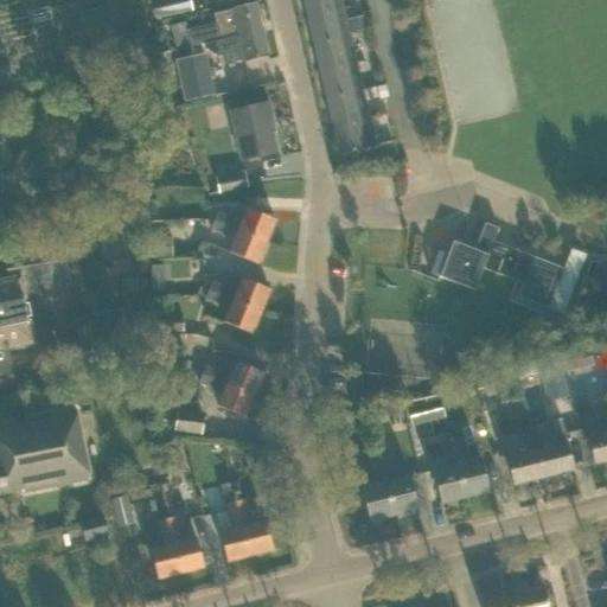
[(161,0),(149,2),(154,20),(192,12),(189,0),(161,0)]
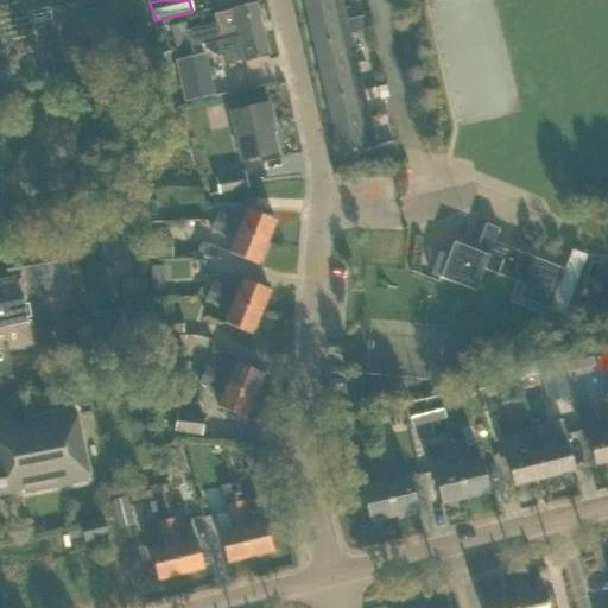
[(343,8),(341,0),(303,0),(308,18),(343,8)]
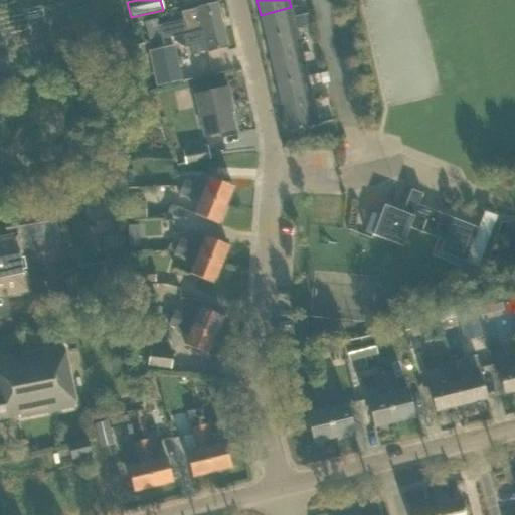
[(161,40),(202,30),(222,26),(217,4),(196,9),(196,10),(182,13),(183,19),(158,25),(161,40)]
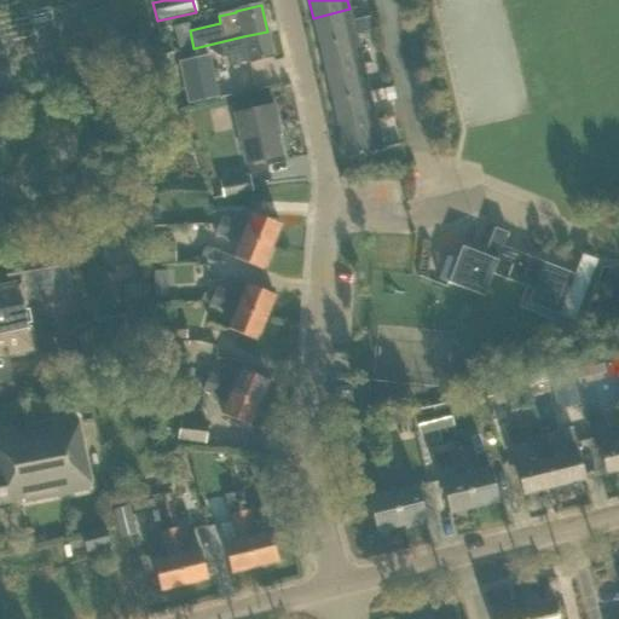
[(313,18),(320,46),(357,38),(350,9),(313,18)]
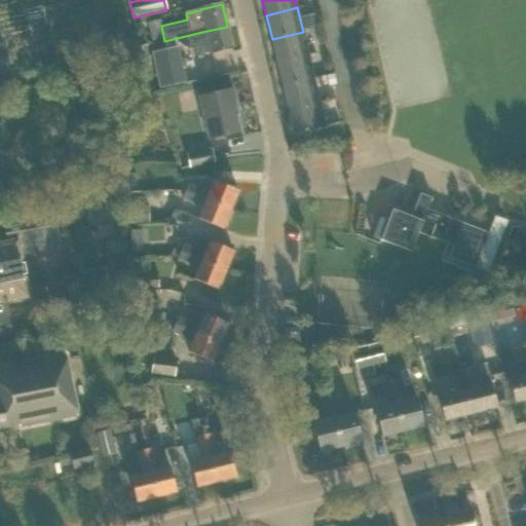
[(164,39),(159,21),(148,23),(152,42),(164,39)]
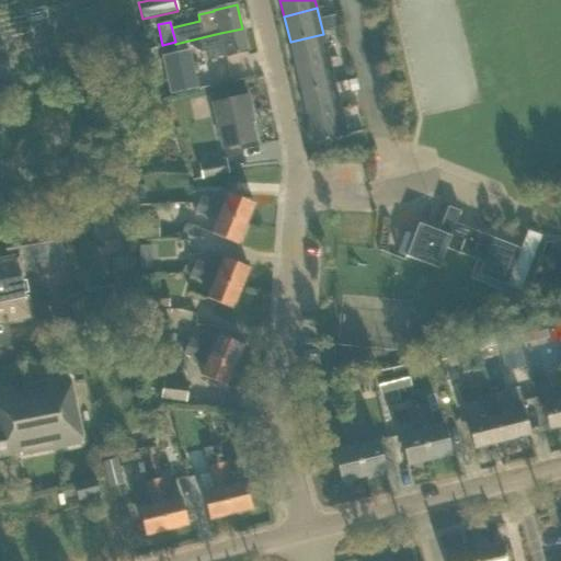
[(248,52),(242,29),(220,33),(222,43),(205,47),(207,60),(225,56),(225,57),(248,52)]
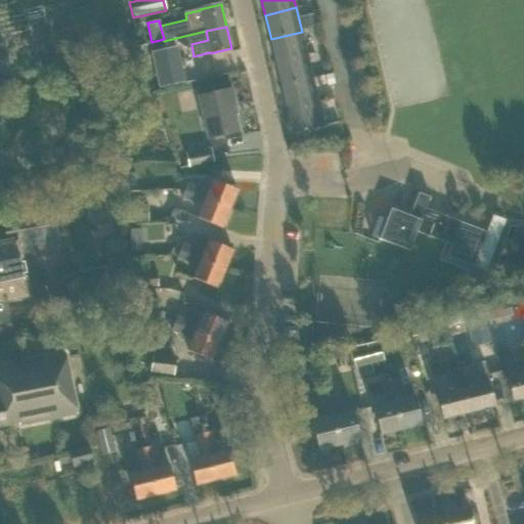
[(271,39),(276,62),(307,55),(302,32),(271,39)]
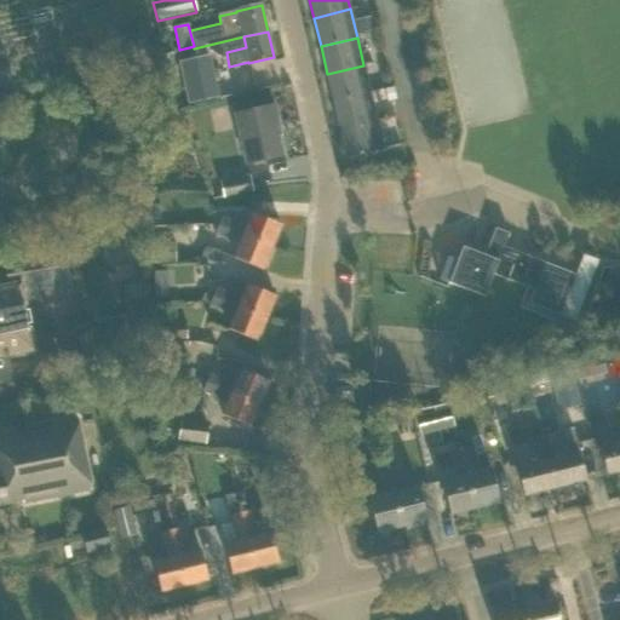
[(179,67),(188,104),(218,98),(210,61),(179,67)]
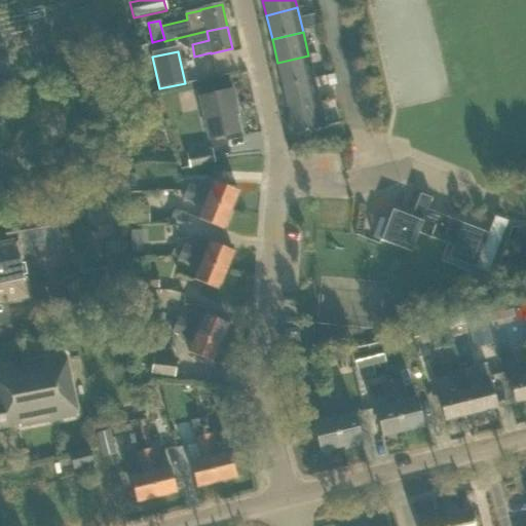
[(283,86),(296,83),(314,79),(308,55),(277,63),(283,86)]
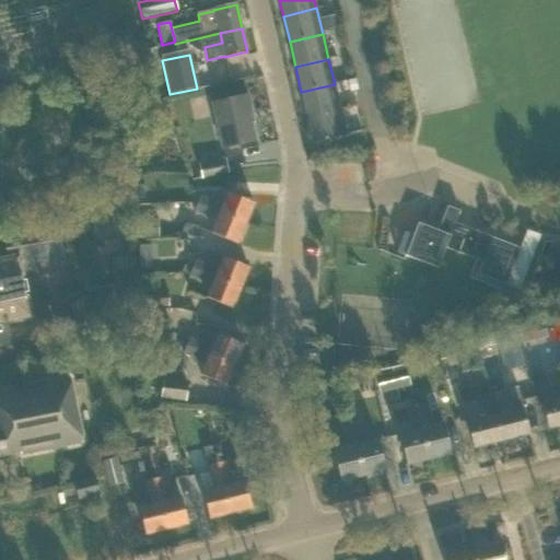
[(301,92),(307,117),(340,109),(335,84),(315,89),(301,92)]
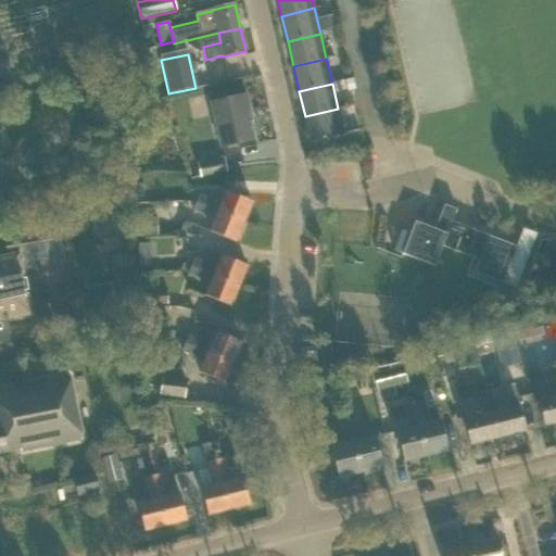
[(211,103),(220,148),(253,140),(249,118),(251,117),(245,95),(211,103)]
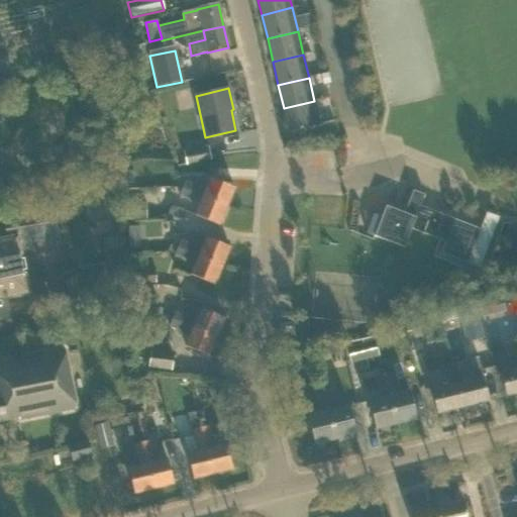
[(284,108),(289,132),(320,125),(314,101),(284,108)]
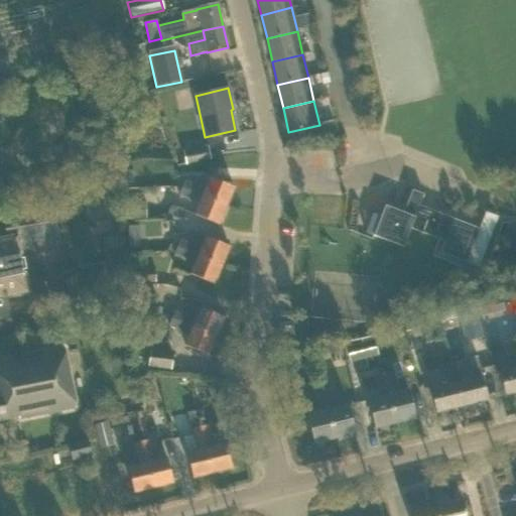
[(210,160),(208,149),(184,154),(186,165),(210,160)]
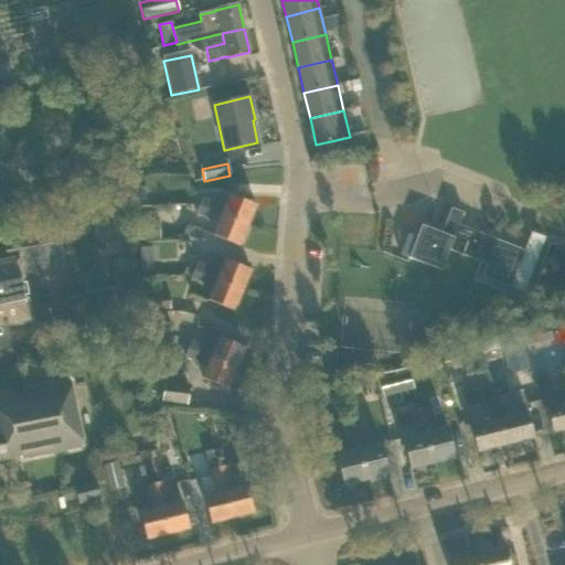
[(247,226),(256,205),(230,195),(225,208),(203,199),(200,206),(247,226)]
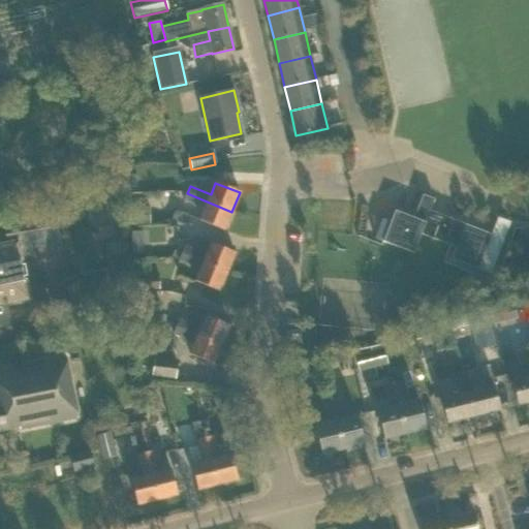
[(205,209),(199,221),(224,231),(231,212),(187,193),(184,200),(205,209)]
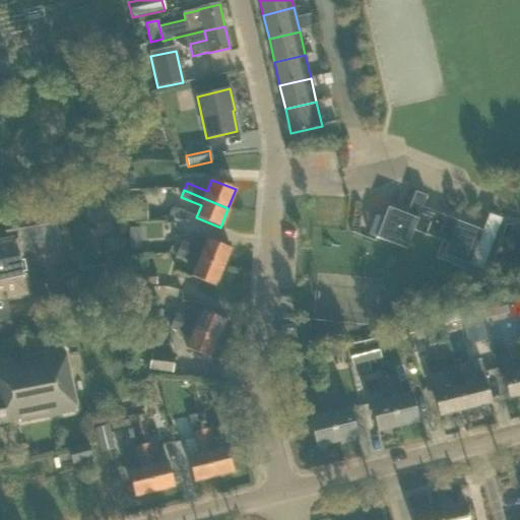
[(444,255),(470,265),(482,269),(500,223),(488,219),(482,232),(421,208),(427,197),(414,193),(406,215),(387,208),(376,239),(406,250),(413,231),(448,244),(444,255)]
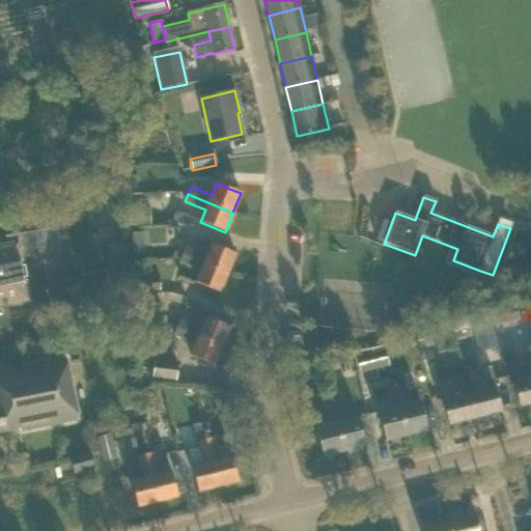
[(0,305),(29,300),(19,251),(60,243),(56,220),(50,221),(48,214),(3,222),(6,241),(0,242),(0,305)]
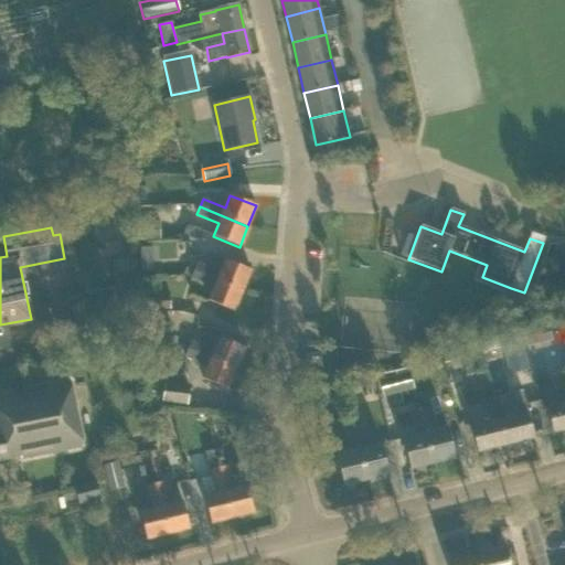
[(149,244),(149,258),(176,257),(176,243),(149,244)]
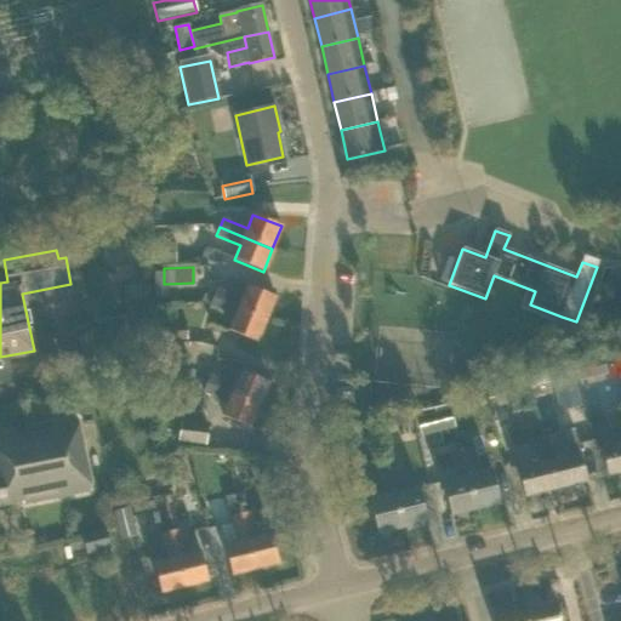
[(214,298),(267,320),(275,297),(248,286),(241,300),(217,290),(214,298)]
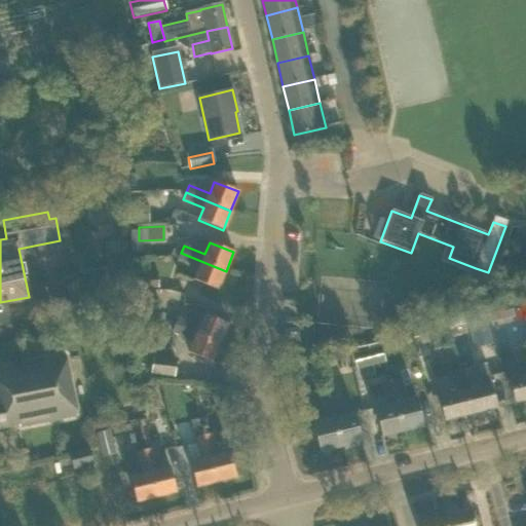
[(226,271),(181,253),(178,260),(198,268),(193,280),(218,291),(226,271)]
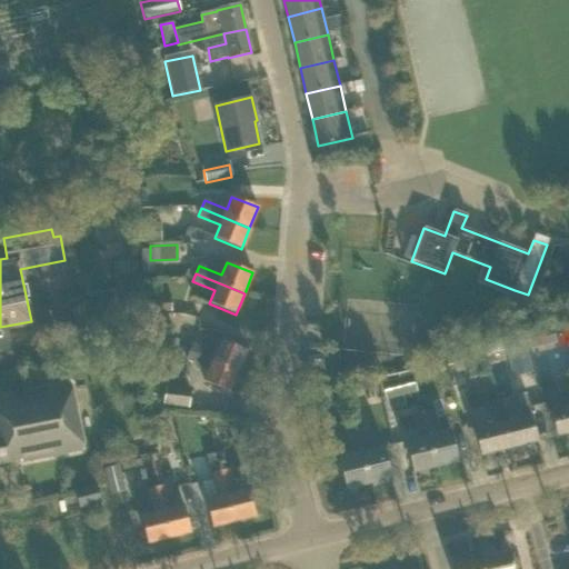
[(172,315),(172,299),(150,299),(150,315),(172,315)]
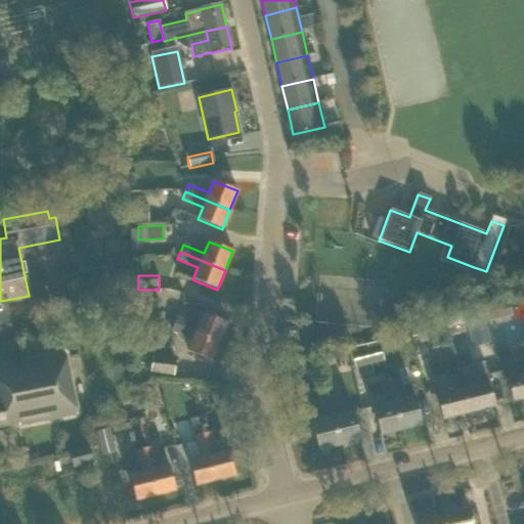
[(158,296),(138,296),(138,309),(158,309),(158,296)]
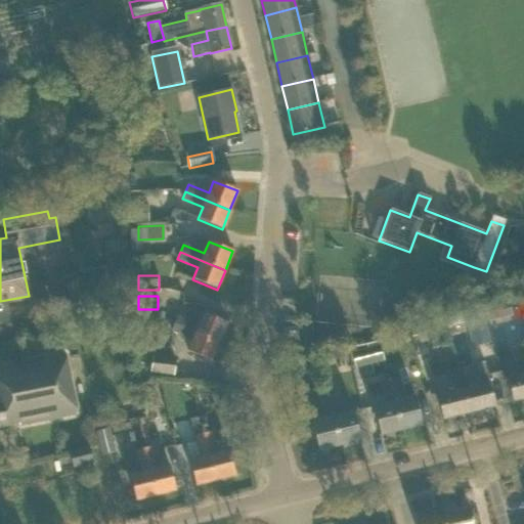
[(496,305),(484,308),(487,320),(499,317),(496,305)]
